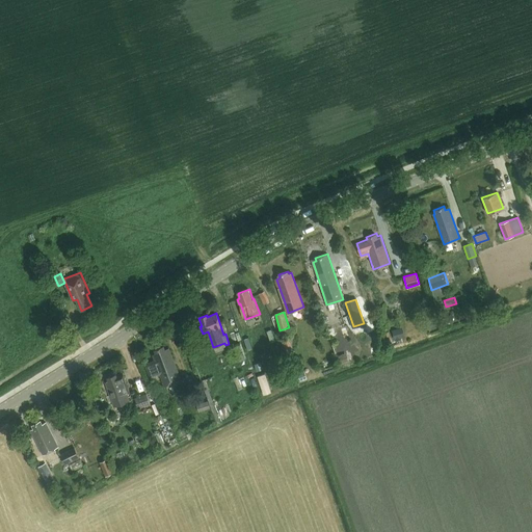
[(434,319),(426,323),(428,329),(436,326),(434,319)]
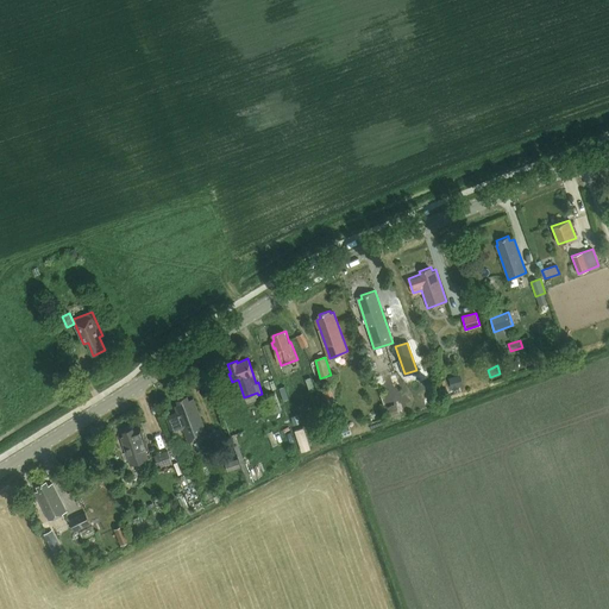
[(451,389),(462,385),(459,375),(449,378),(451,389)]
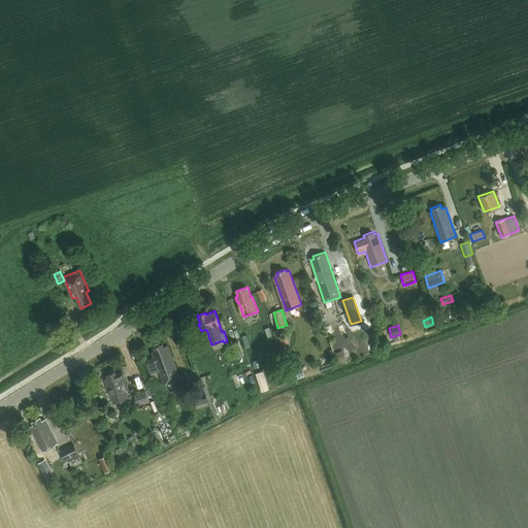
[(228,361),(244,356),(239,341),(229,345),(230,350),(225,352),(228,361)]
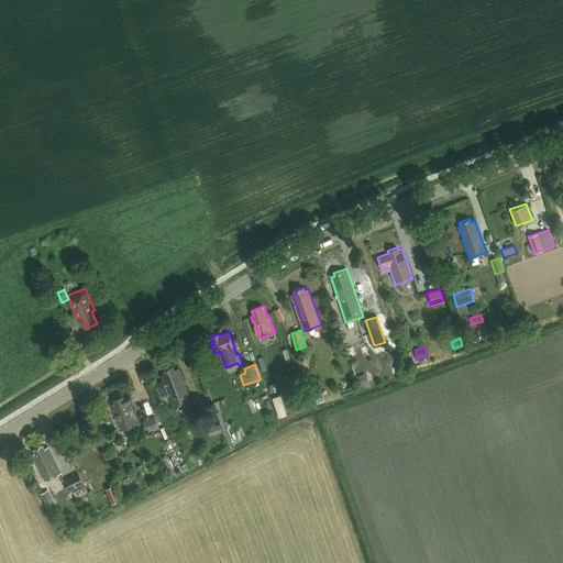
[(191,403),(184,383),(178,370),(174,372),(173,367),(163,371),(165,375),(162,376),(164,381),(163,381),(164,382),(154,385),(159,400),(169,397),(174,409),(191,403)]
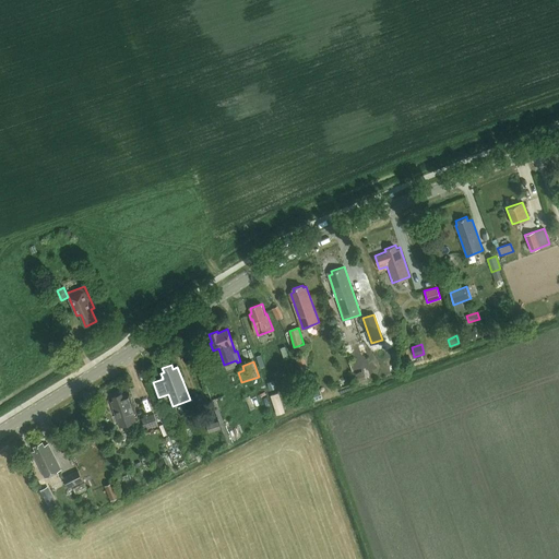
[(360,369),(354,371),(357,383),(364,380),(360,369)]
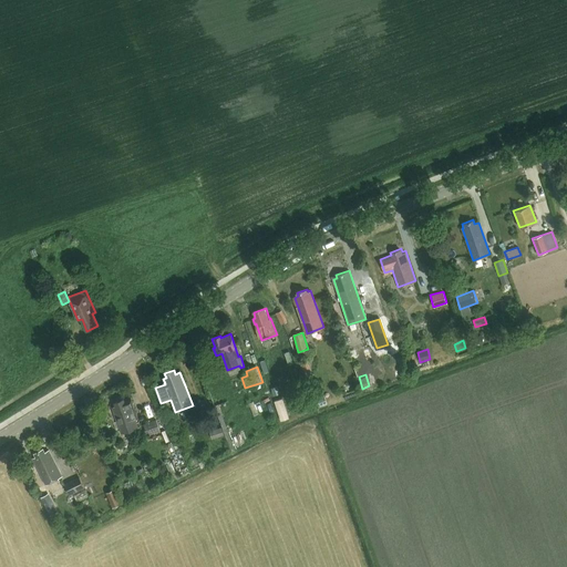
[(282,398),(275,401),(281,420),(289,418),(282,398)]
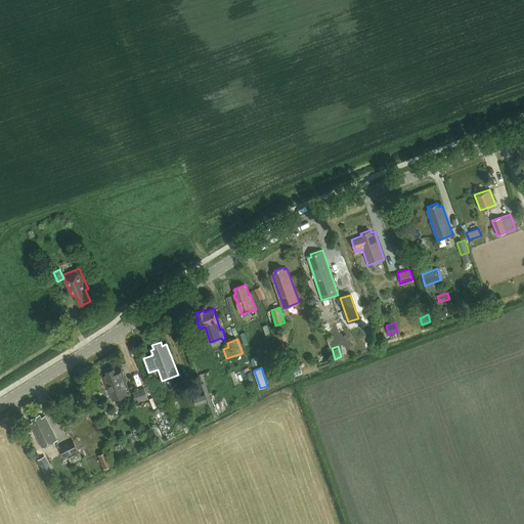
[(112,400),(127,394),(122,380),(125,379),(121,369),(116,372),(115,369),(105,373),(106,376),(102,377),(112,400)]
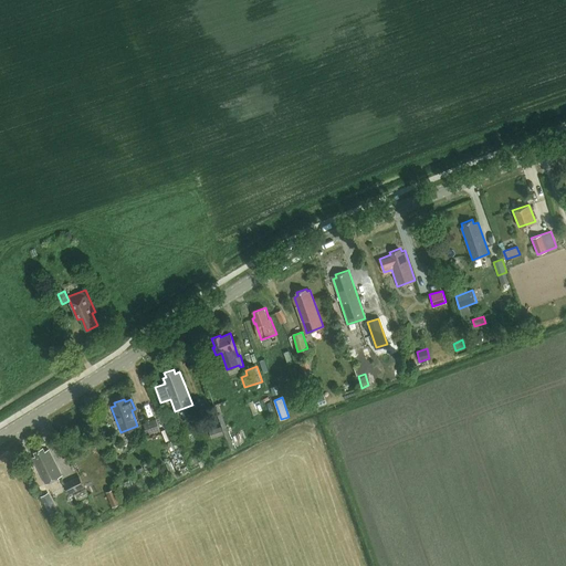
[(156,419),(144,423),(147,435),(159,430),(156,419)]
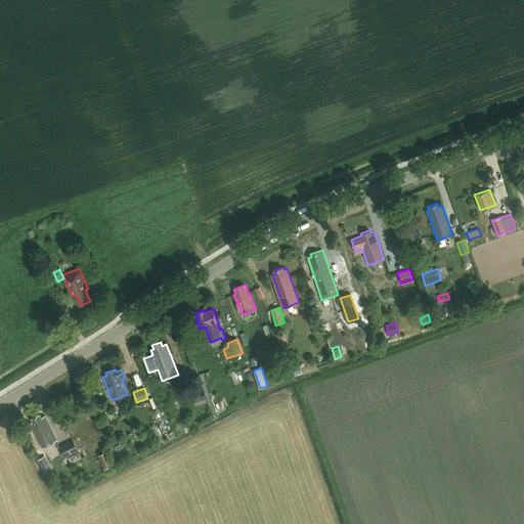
[(205,395),(193,398),(195,405),(208,402),(205,395)]
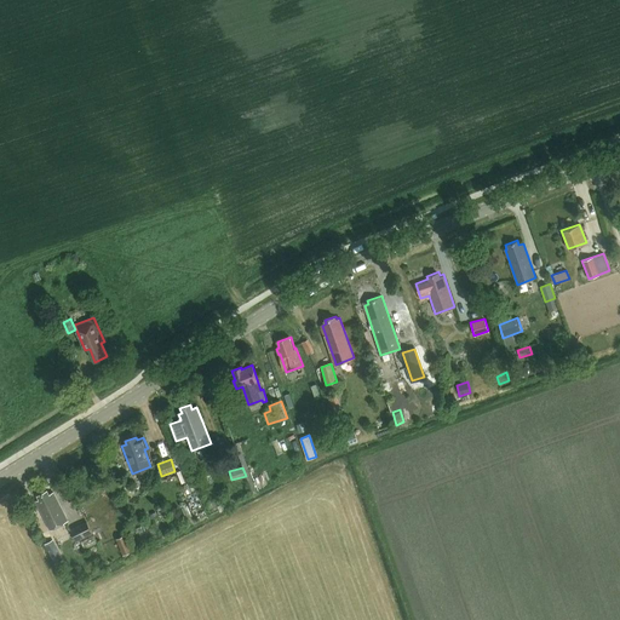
[(50,529),(67,521),(52,493),(47,495),(46,491),(36,497),(38,499),(35,500),(50,529)]
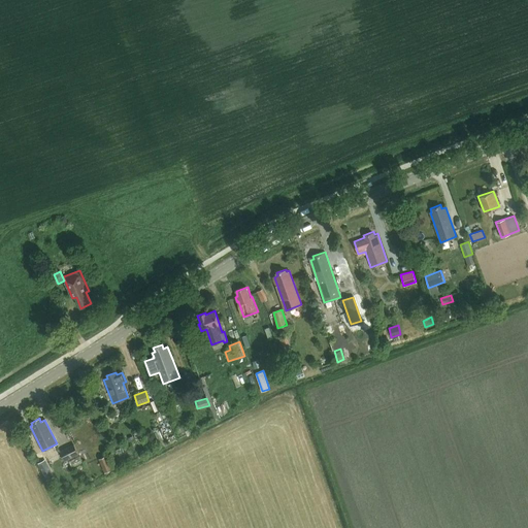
[(161,430),(155,433),(157,439),(163,437),(161,430)]
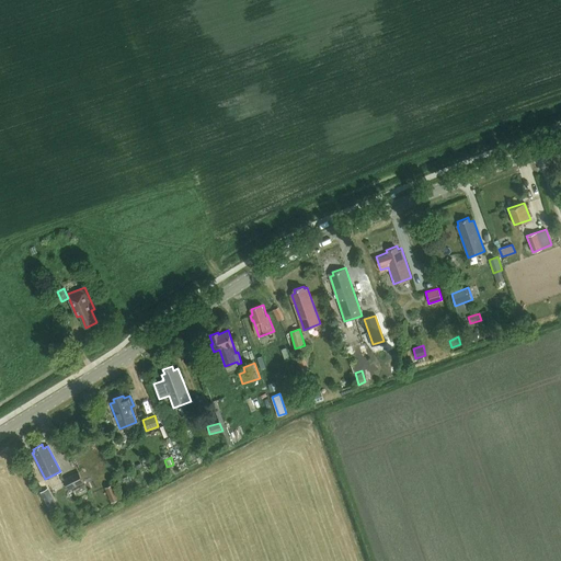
[(69,491),(84,483),(79,471),(64,479),(69,491)]
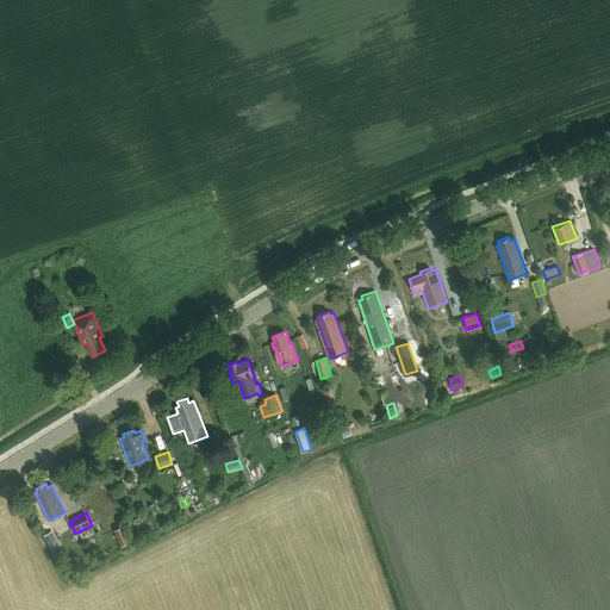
[(141,517),(132,521),(136,529),(144,526),(141,517)]
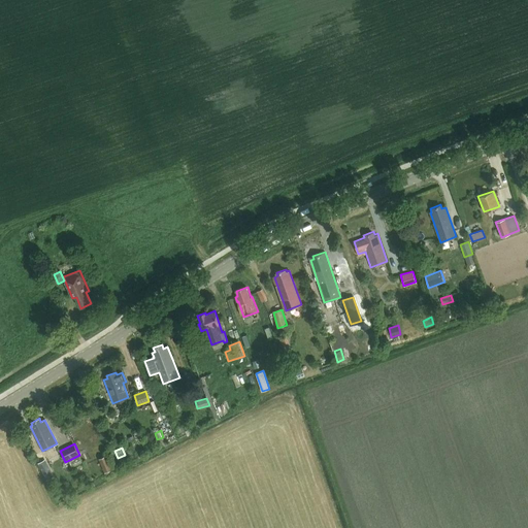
[(106,456),(99,459),(105,472),(112,469),(106,456)]
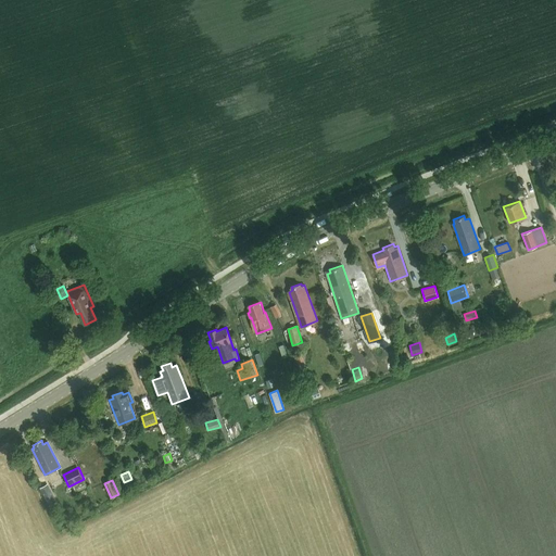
[(84,481),(73,487),(76,492),(87,487),(84,481)]
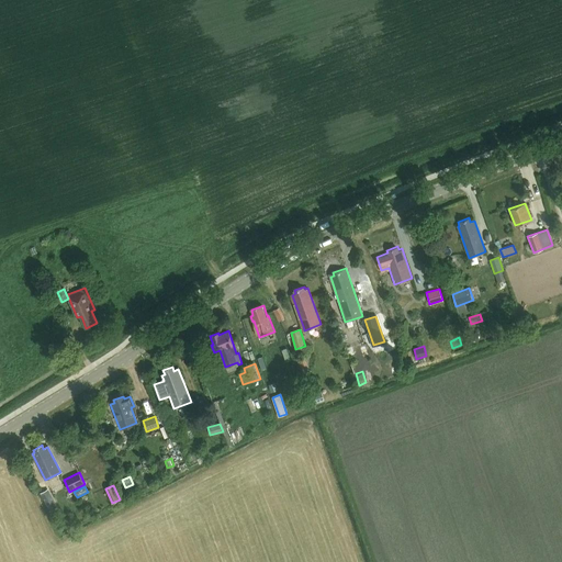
[(56,506),(48,491),(41,494),(55,521),(59,519),(53,508),(56,506)]
